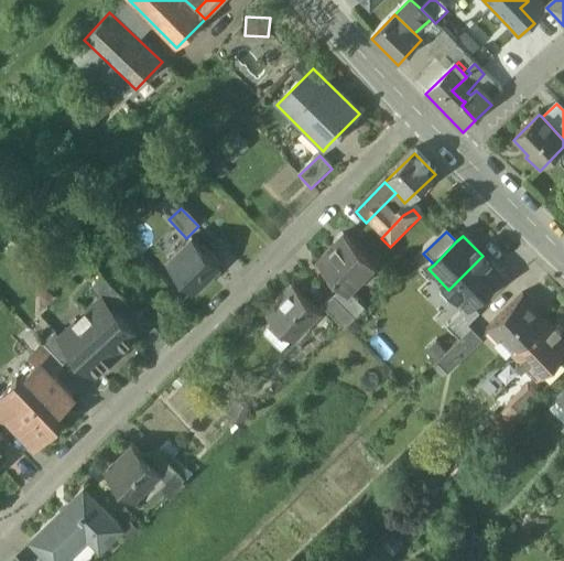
[(372,265),(344,237),(316,265),(342,289),(346,293),(347,292),(372,265)]
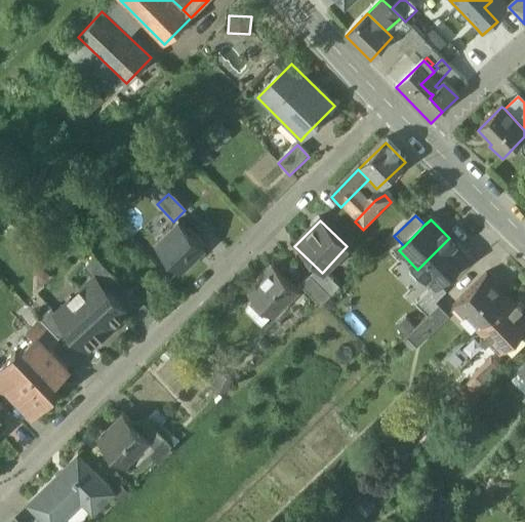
[(178,225),(155,248),(180,274),(204,250),(178,225)]
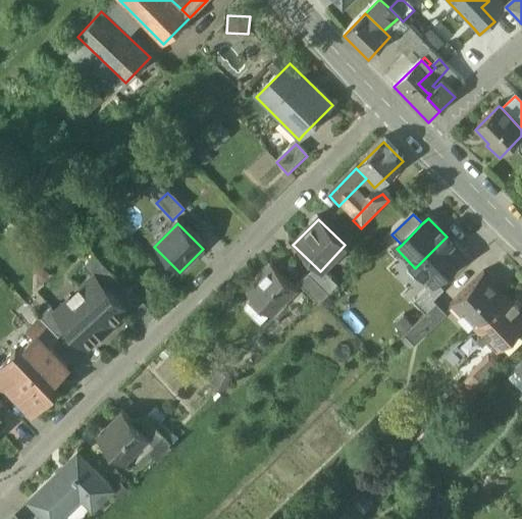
[(465,256),(447,237),(415,268),(434,287),(436,284),(465,256)]
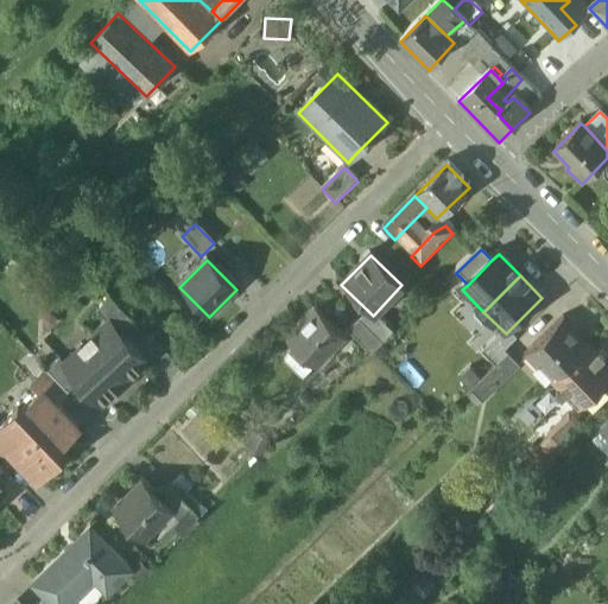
[(139,329),(111,300),(97,313),(108,325),(109,324),(126,341),(139,329)]
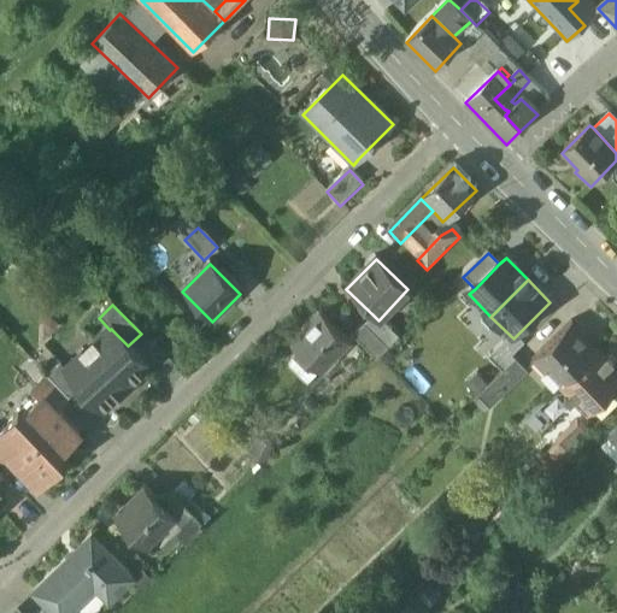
[(350,343),(322,316),(292,346),(319,373),(350,343)]
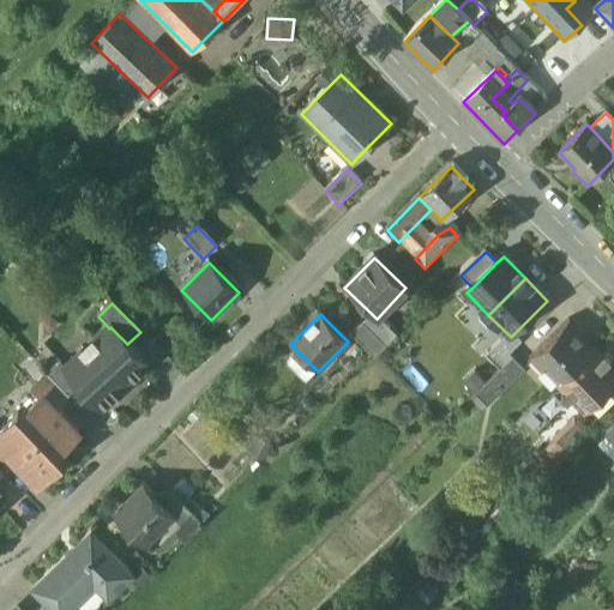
[(397,337),(378,318),(377,319),(372,314),(362,325),(385,348),(397,337)]
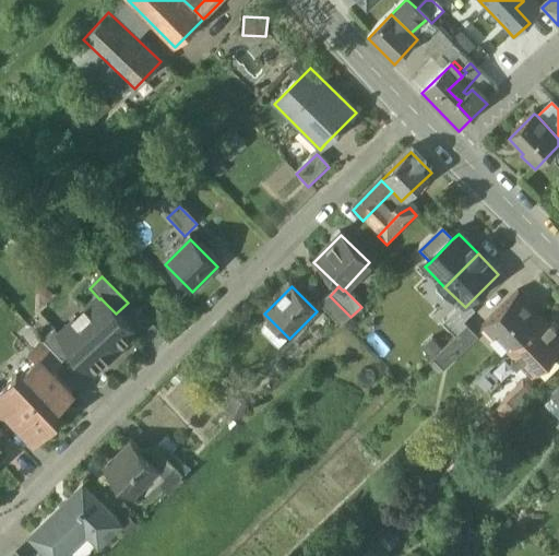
[(542,318),(518,294),(489,321),(513,346),(542,318)]
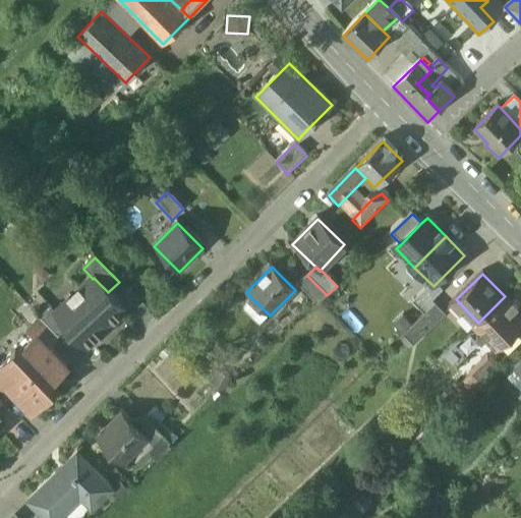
[(327,295),(307,276),(298,285),(317,304),(327,295)]
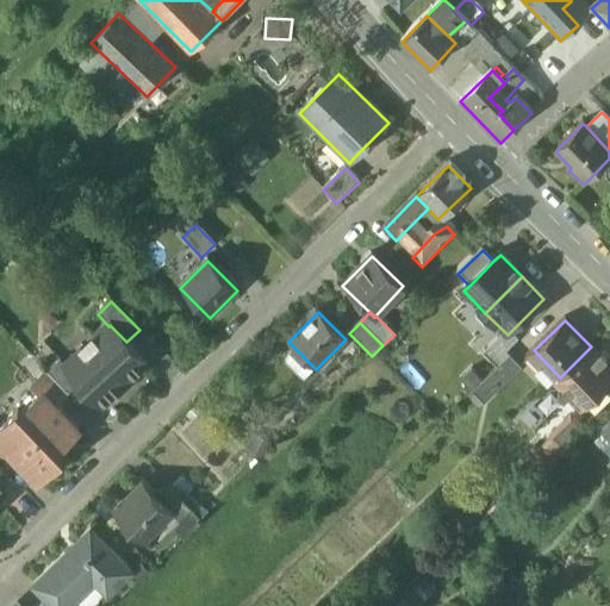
[(126,342),(110,325),(109,326),(93,341),(103,350),(91,361),(87,357),(70,373),(69,374),(81,386),(103,408),(122,391),(124,393),(136,381),(132,378),(145,364),(147,367),(148,364),(126,342)]
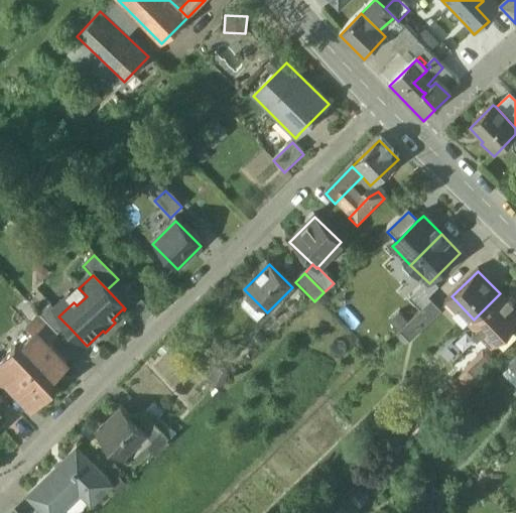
[(410,301),(422,312),(432,303),(429,299),(439,289),(431,281),(429,283),(410,301)]
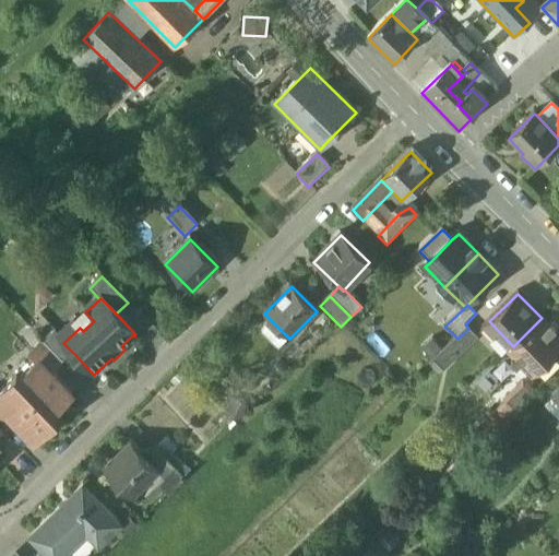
[(550,326),(543,318),(542,318),(513,346),(506,353),(513,362),(511,364),(516,369),(519,367),(532,380),(552,359),(558,353),(558,334),(556,331),(557,330),(551,324),(550,326)]
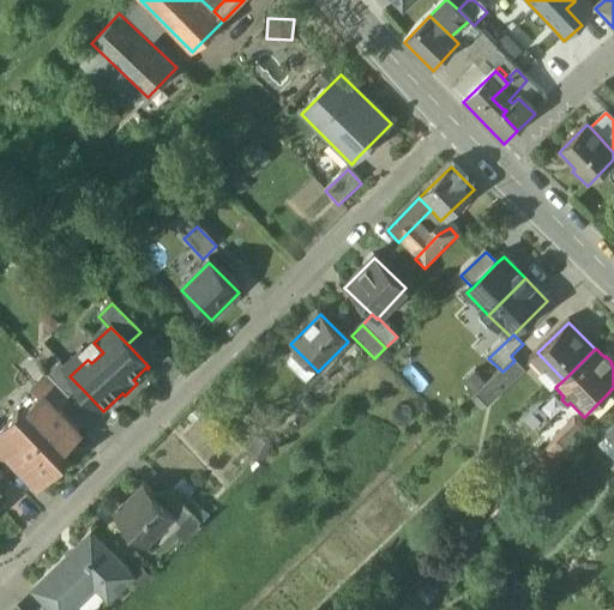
[(503,372),(479,396),(489,408),(525,372),(515,361),(503,372)]
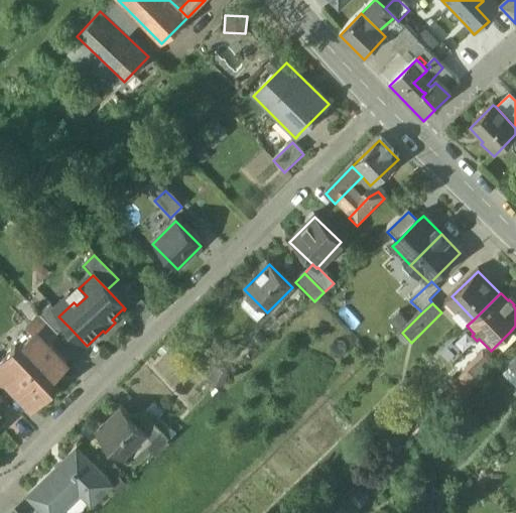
[(59,315),(51,306),(39,317),(57,337),(69,327),(58,316),(59,315)]
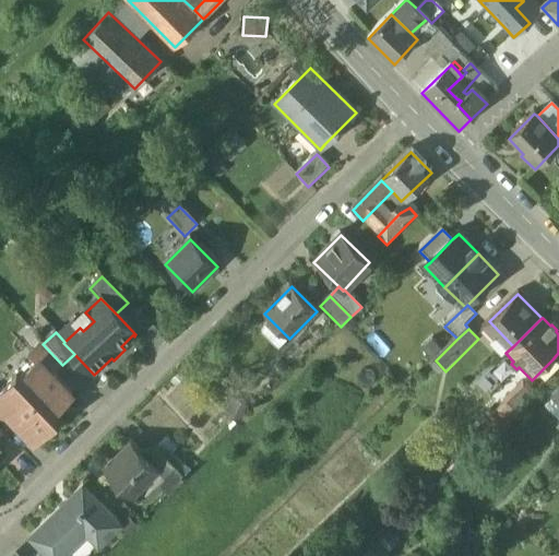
[(62,365),(43,344),(30,357),(36,365),(39,362),(51,375),(62,365)]
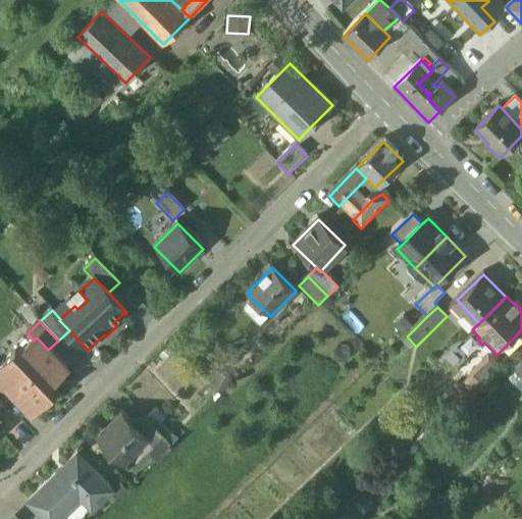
[(48,350),(37,338),(34,341),(17,356),(48,388),(67,370),(48,350)]
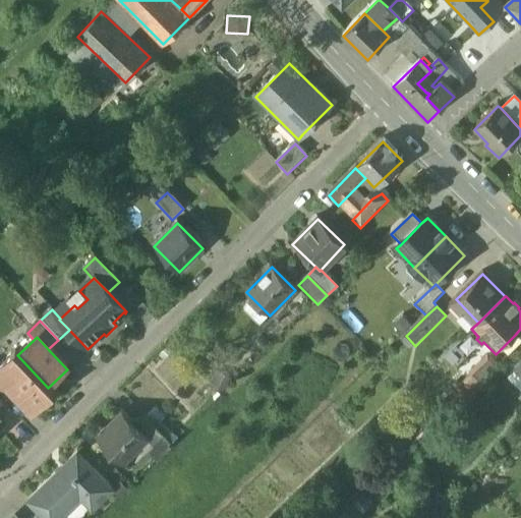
[(17,355),(15,353),(0,367),(0,381),(6,389),(32,414),(53,393),(17,355)]
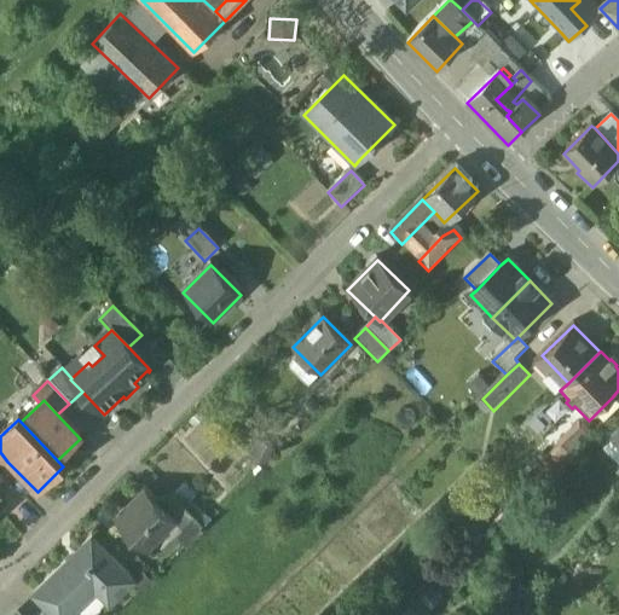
[(571,437),(560,448),(570,459),(582,448),(571,437)]
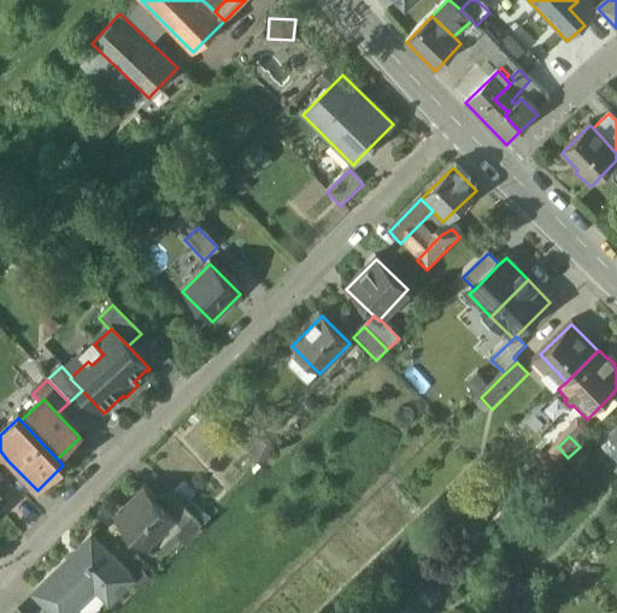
[(182,484),(175,490),(200,525),(207,519),(182,484)]
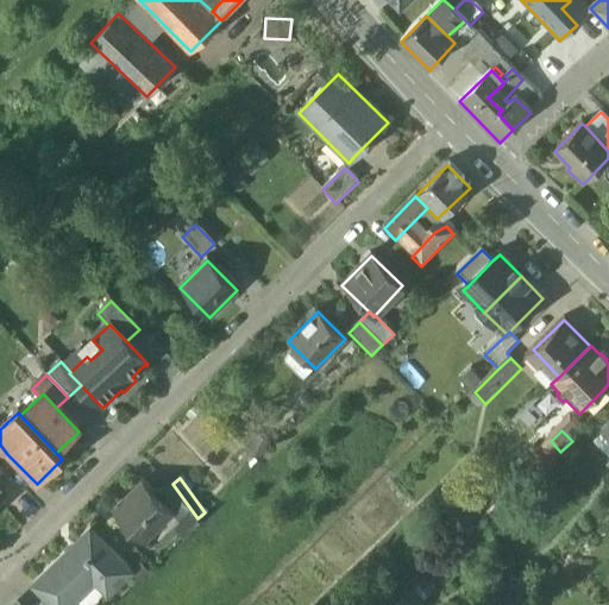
[(144,484),(113,512),(143,544),(171,516),(173,515),(159,500),(144,484)]
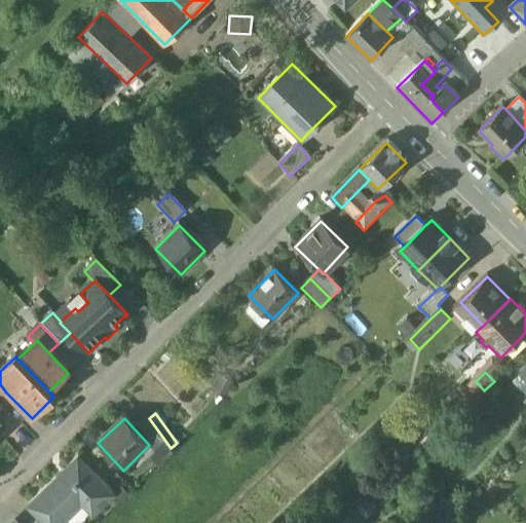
[(164,444),(146,424),(138,433),(149,445),(148,446),(155,453),(164,444)]
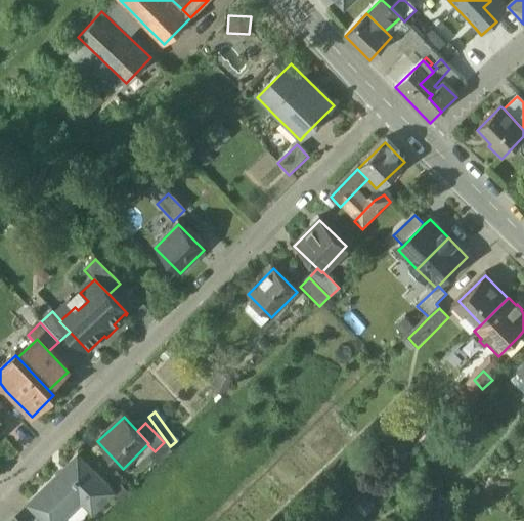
[(78,458),(30,505),(41,516),(45,520),(58,520),(73,508),(71,507),(80,498),(92,512),(112,493),(78,458)]
